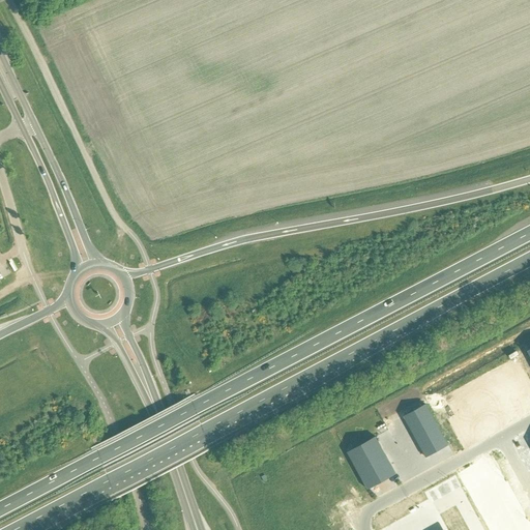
[(110,270),(106,274),(123,295),(127,291),(110,270)]
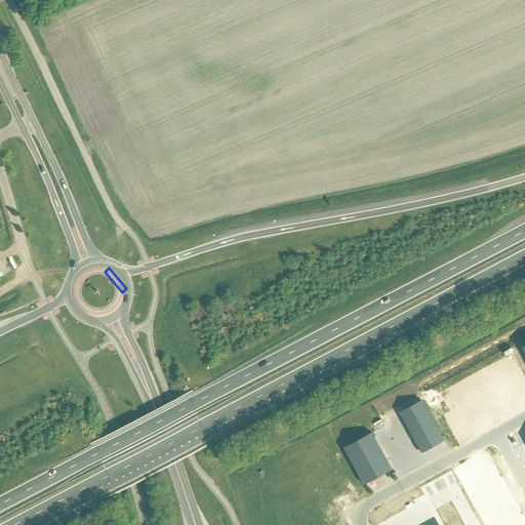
[(268,376),(282,369),(280,364),(265,371),(268,376)]
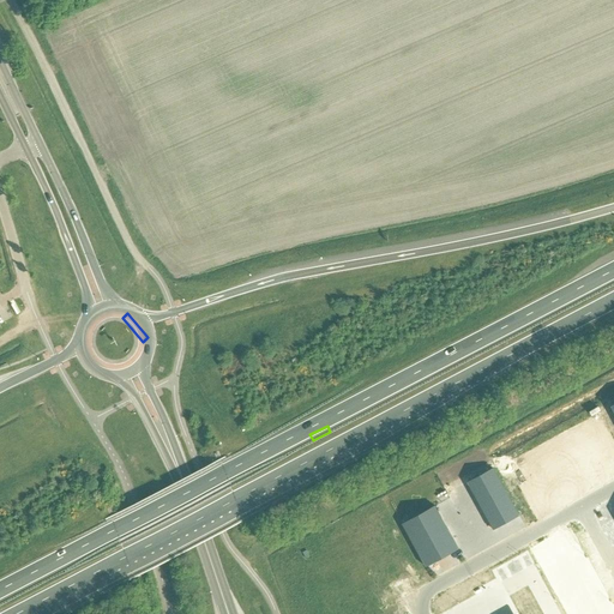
[(468,482),(493,529),(519,515),(494,468),(468,482)]
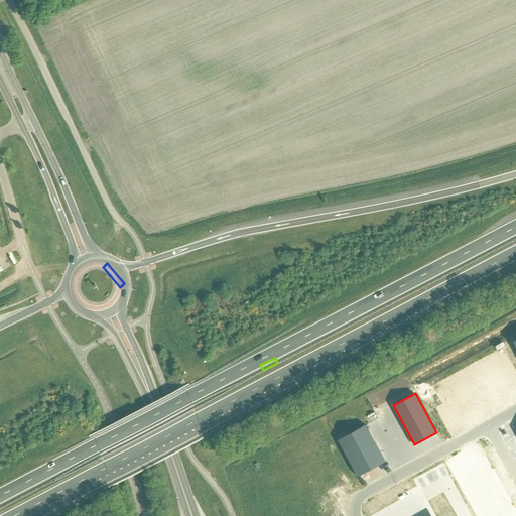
[(338,439),(358,476),(385,461),(366,424),(338,439)]
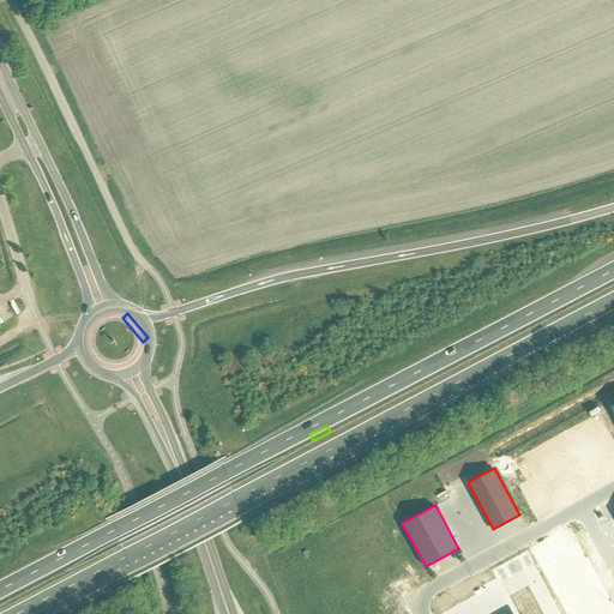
[(594,613),(563,560),(537,575),(559,613),(594,613)]
